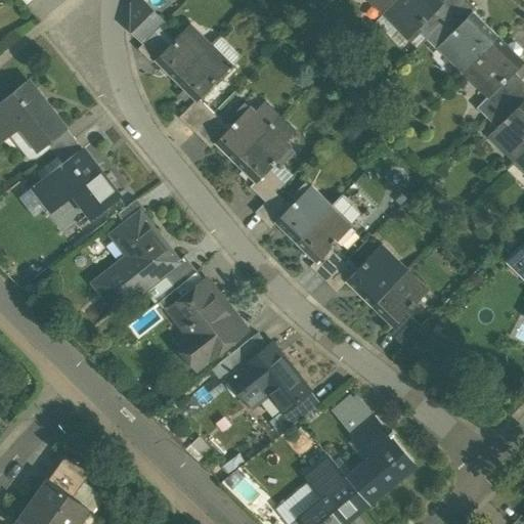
[(375,0),(385,10),(395,0),(375,0)]
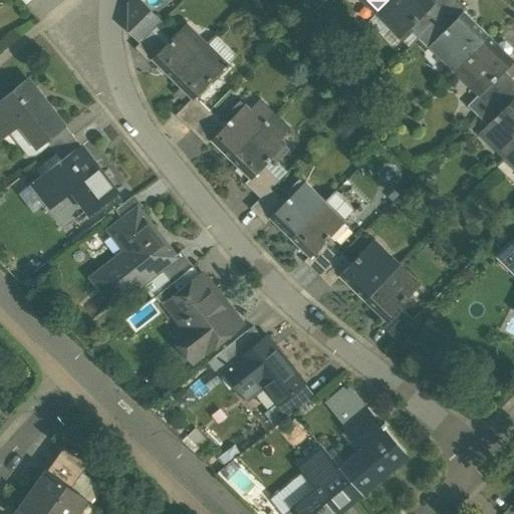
[(434,2),(431,0),(388,0),(377,10),(403,35),(425,12),(435,3),(434,2)]
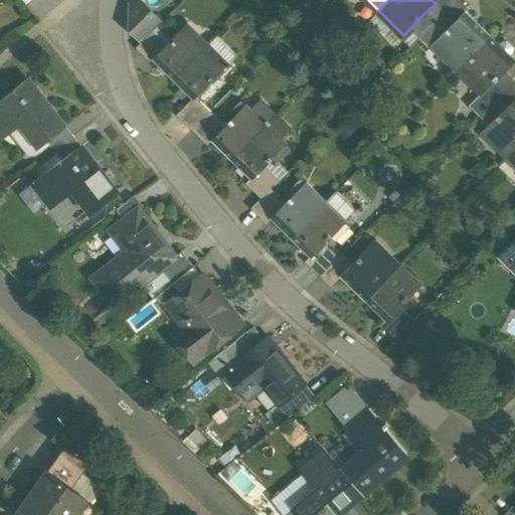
[(436,0),(435,2),(436,3),(425,12),(435,21),(456,0),(436,0)]
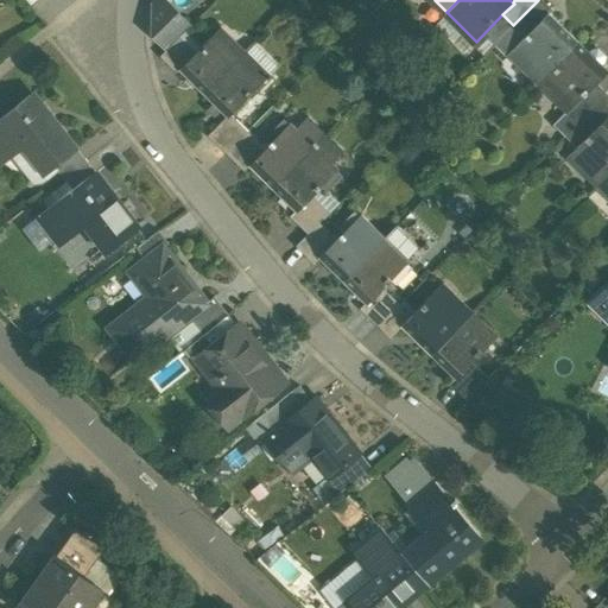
[(540,0),(538,0),(513,25),(525,36),(546,14),(549,14),(552,11),(540,0)]
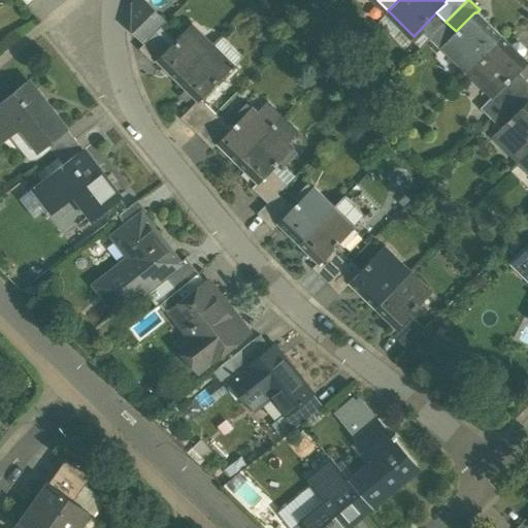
[(153,14),(139,1),(131,4),(131,31),(135,31),(146,41),(156,32),(165,23),(155,12),(153,14)]
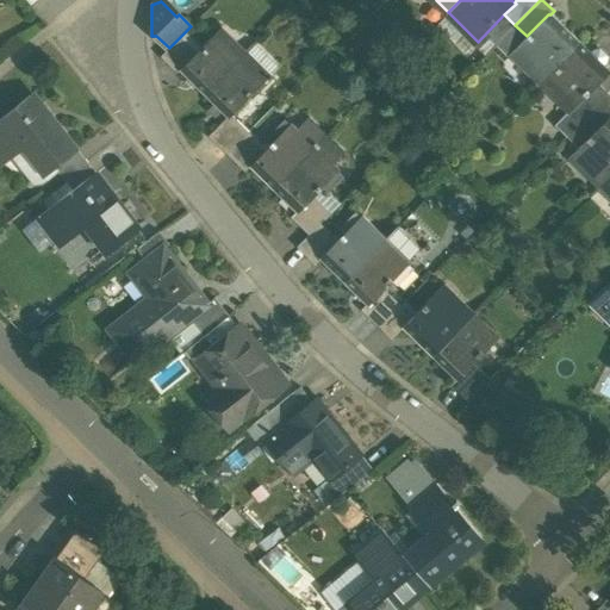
[(527,36),(512,51),(541,80),(578,43),(551,14),(548,14),(527,36)]
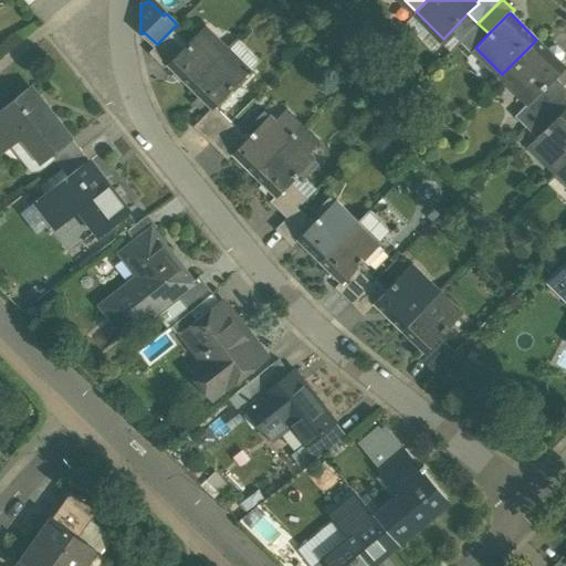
[(182,50),(167,65),(169,66),(190,88),(224,53),(202,30),(182,50)]
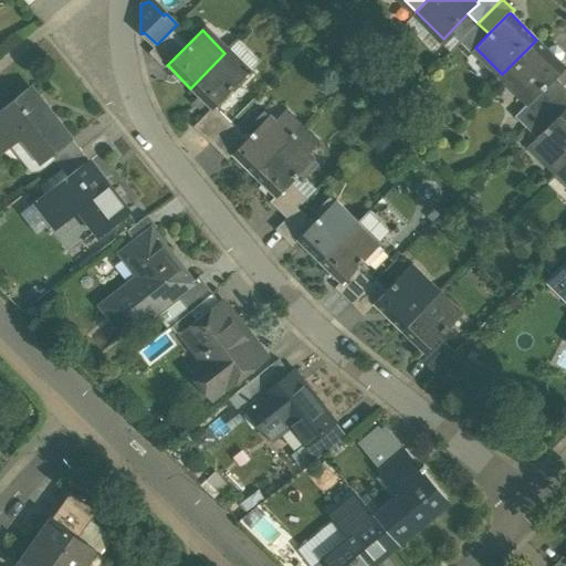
[(157,44),(149,53),(166,70),(169,66),(167,65),(182,50),(167,34),(157,44)]
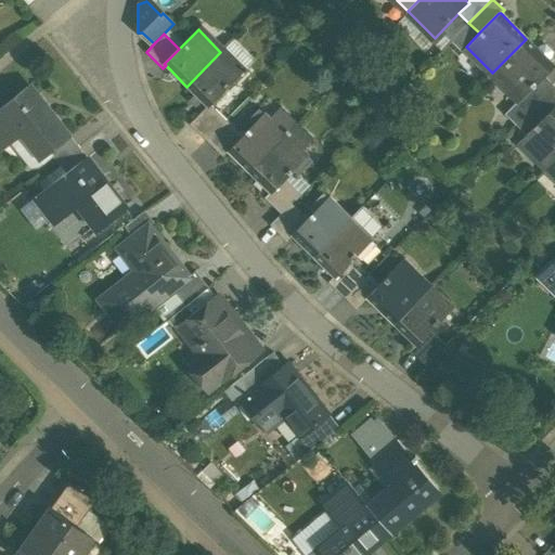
[(554,66),(526,39),(492,73),(519,99),(520,100),(544,76),(554,66)]
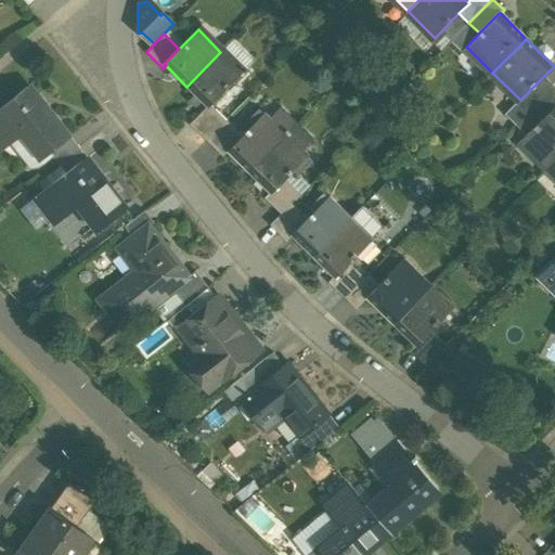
[(254,63),(231,41),(220,52),(242,74),(254,63)]
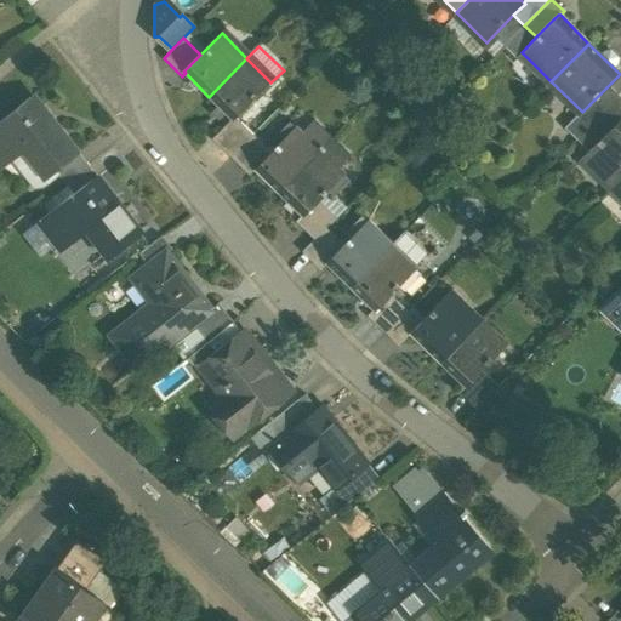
[(246,58),(209,97),(232,119),(233,120),(237,118),(271,83),(246,58)]
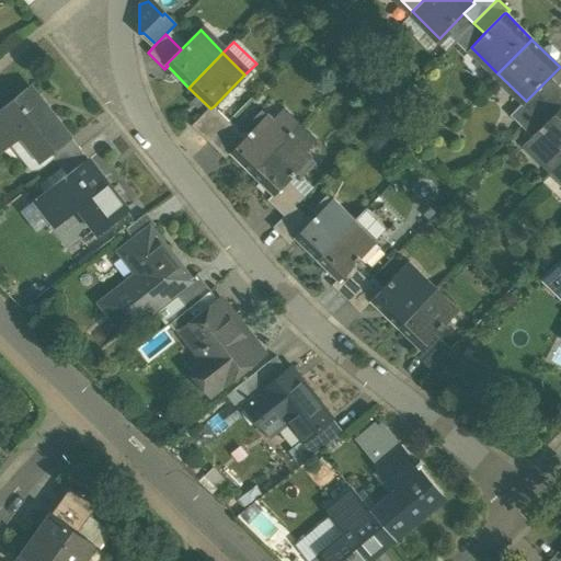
[(550,77),(526,101),(525,100),(510,115),(521,126),(560,87),(550,77)]
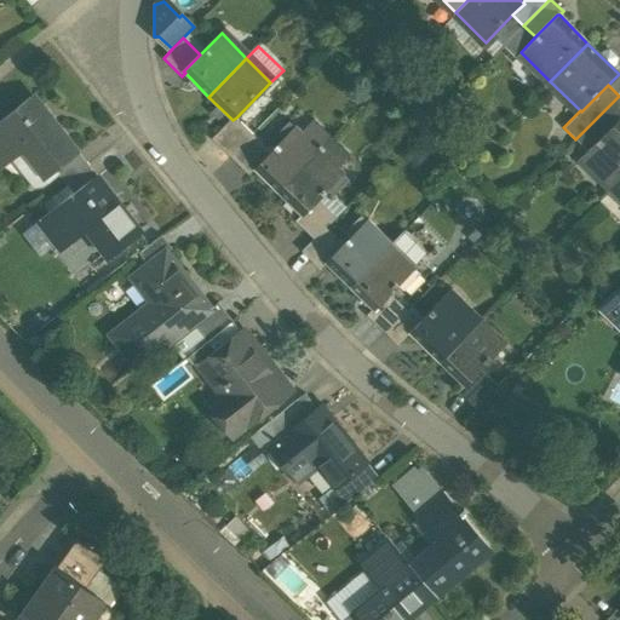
[(619,97),(619,96),(575,139),(587,151),(619,119),(619,118),(619,97)]
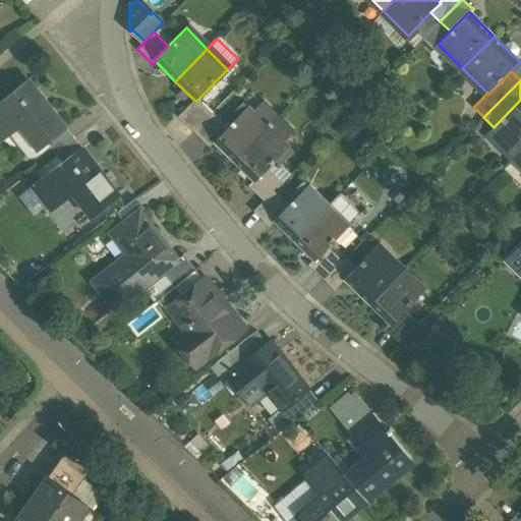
[(66,127),(43,97),(40,100),(24,81),(0,100),(0,132),(16,121),(39,150),(47,142),(66,127)]
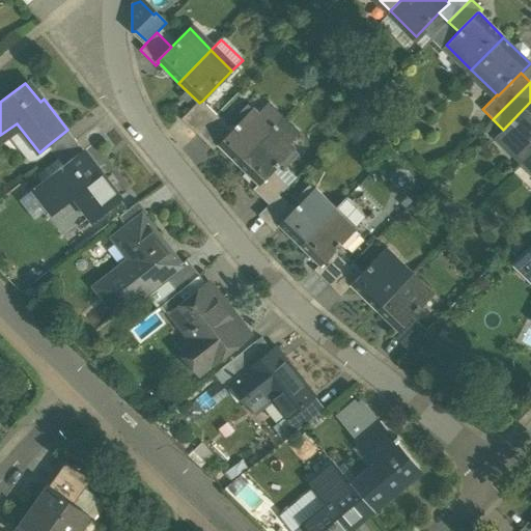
[(199,103),(198,102),(182,118),(198,135),(217,115),(202,101),(199,103)]
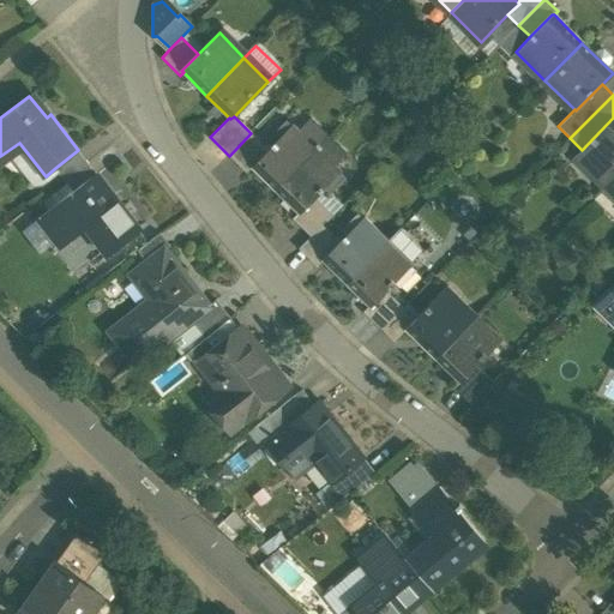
[(582,150),(577,155),(607,184),(613,175),(613,116),(613,118),(582,150)]
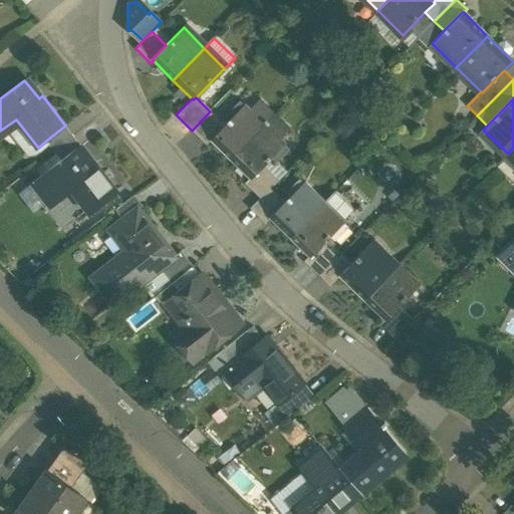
[(275,114),(260,100),(252,110),(266,123),(275,114)]
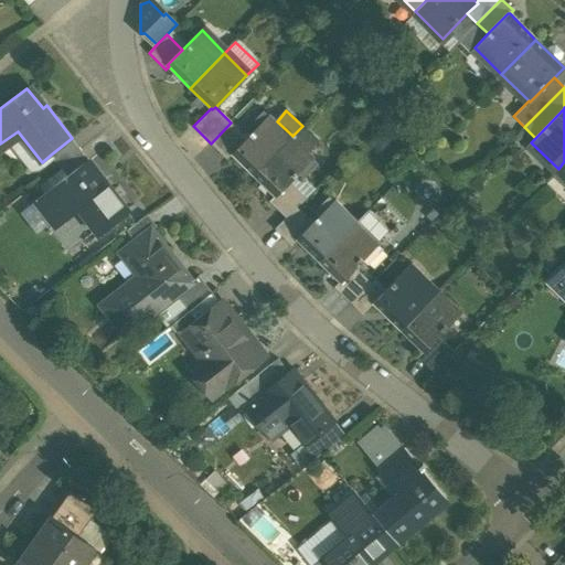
[(273,117),(256,134),(254,131),(247,139),(232,153),(233,156),(254,176),(292,136),(277,121),(273,117)]
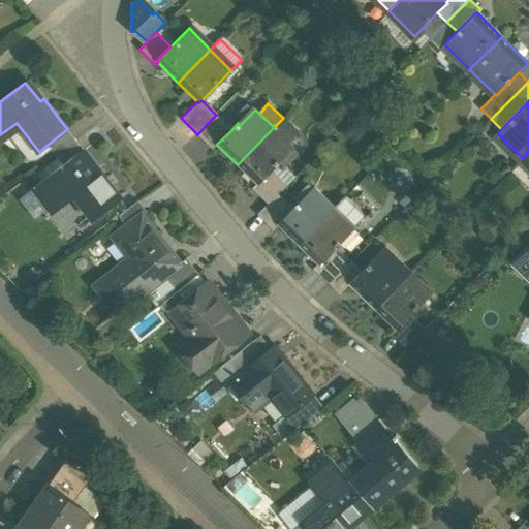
[(231,130),(216,115),(197,134),(213,150),(218,146),(217,144),(231,130)]
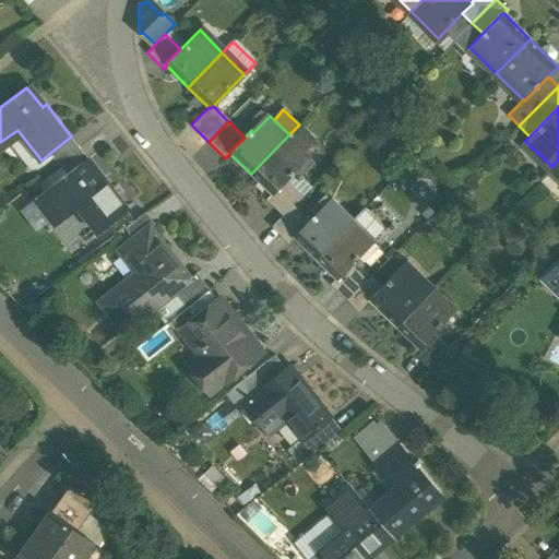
[(314,140),(299,125),(289,134),(305,151),(314,140)]
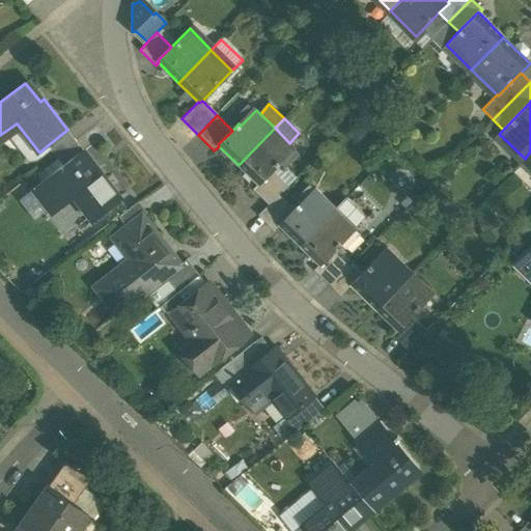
[(275,128),(239,165),(258,185),(259,186),(274,171),(280,164),(278,162),(294,146),(289,143),(275,128)]
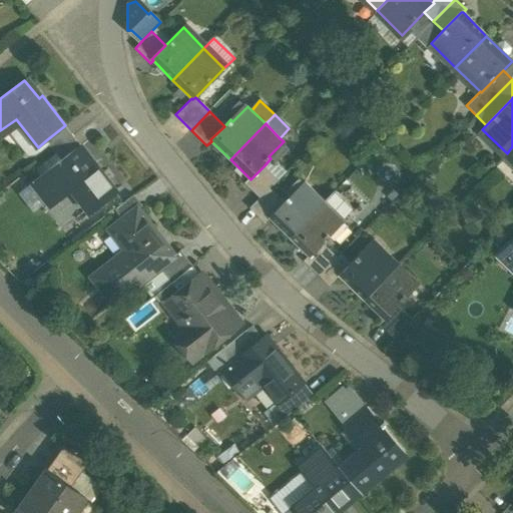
[(65,125),(46,140),(54,150),(73,135),(65,125)]
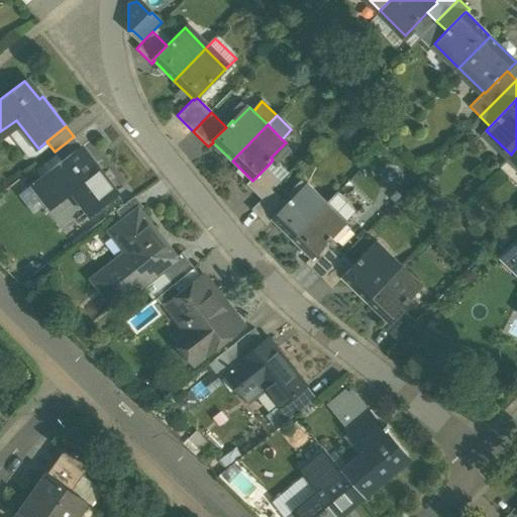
[(74,136),(55,151),(62,161),(78,147),(81,145),(74,136)]
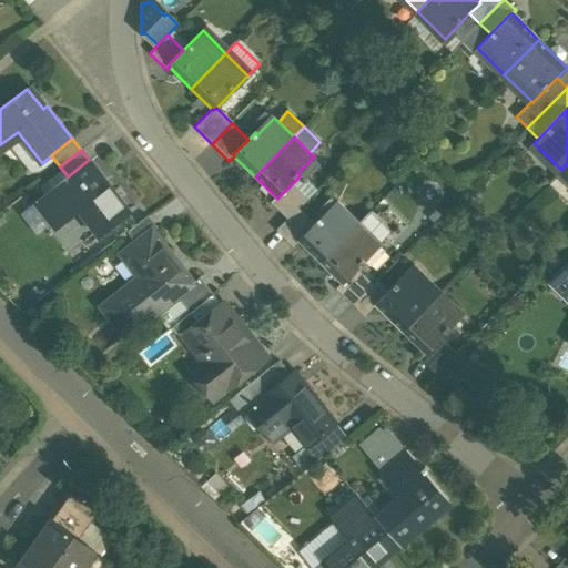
[(68,176),(34,202),(51,223),(75,204),(100,236),(131,212),(104,179),(101,182),(85,162),(68,176)]
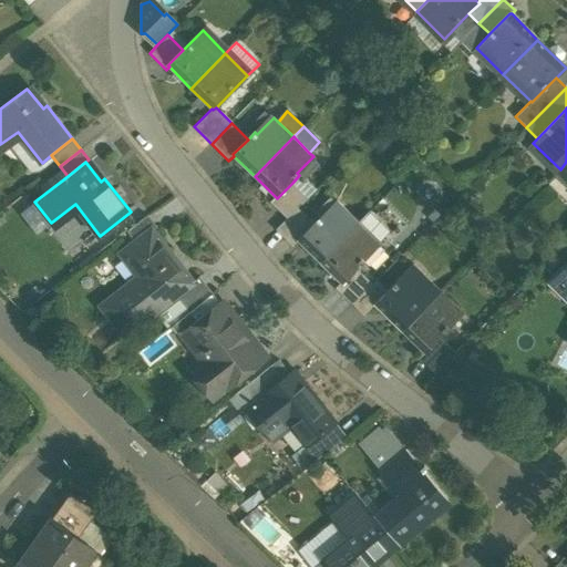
[(292,183),(277,198),(276,197),(270,203),(287,218),(297,208),(308,197),(292,183)]
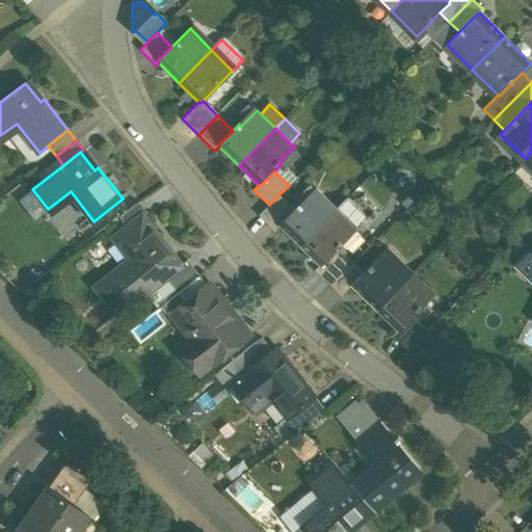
[(316,190),(300,206),(297,204),(294,207),(292,209),(276,224),(278,227),(298,245),(336,209),(316,190)]
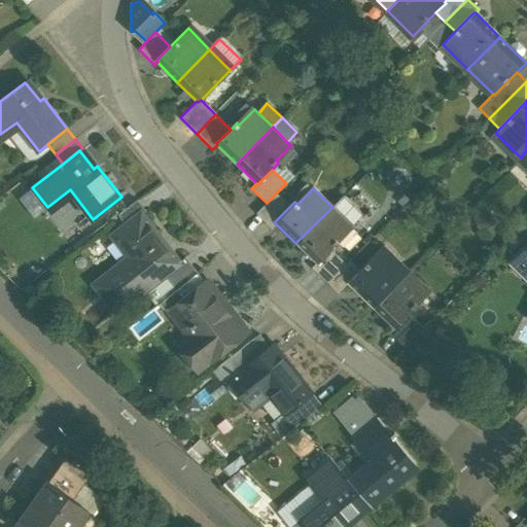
[(267,203),(255,214),(271,229),(276,224),(274,222),(289,207),(276,194),(267,203)]
